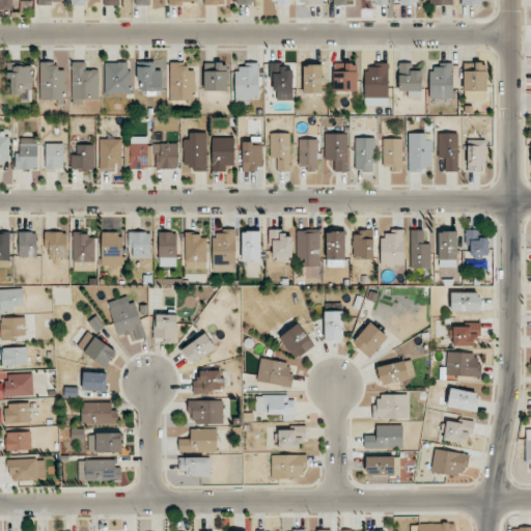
[(12,0),(0,0),(0,8),(12,9),(12,0)]
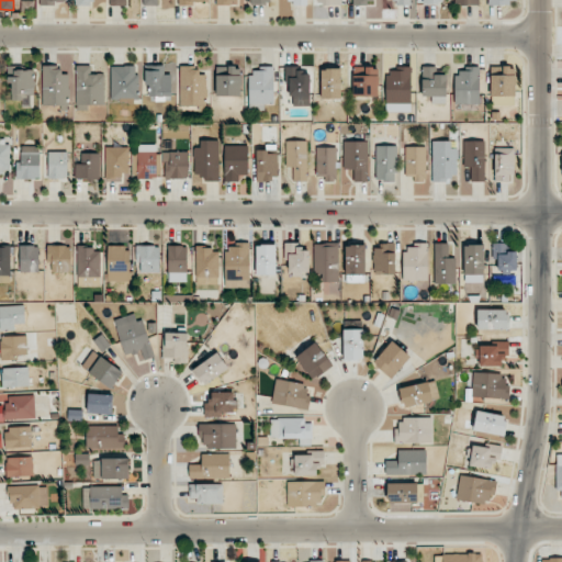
[(22,11),(34,11),(33,0),(22,0),(22,11)]
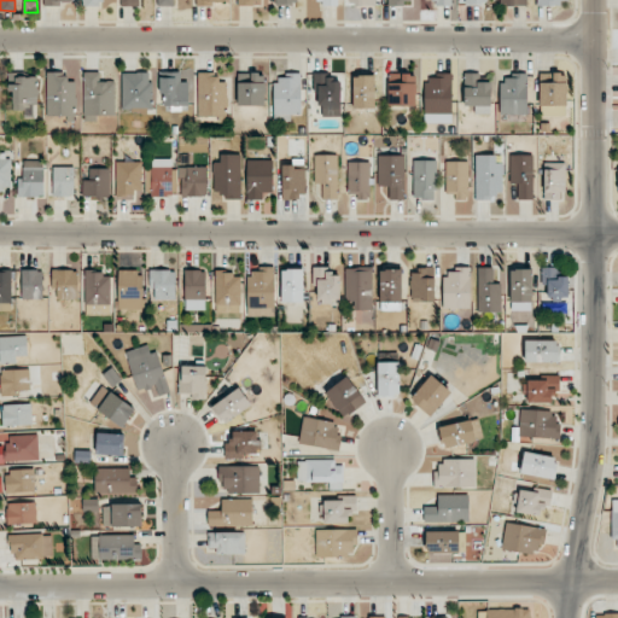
[(75,81),(68,81),(68,73),(47,71),(46,115),(74,116),(75,81)]
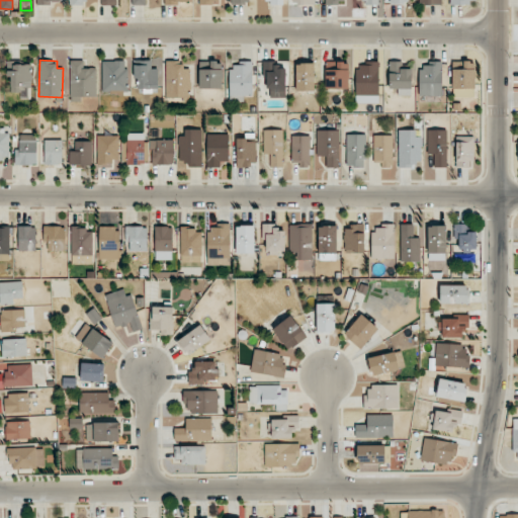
[(157,68),(151,68),(151,60),(134,61),(135,78),(138,78),(138,89),(158,89),(157,68)]
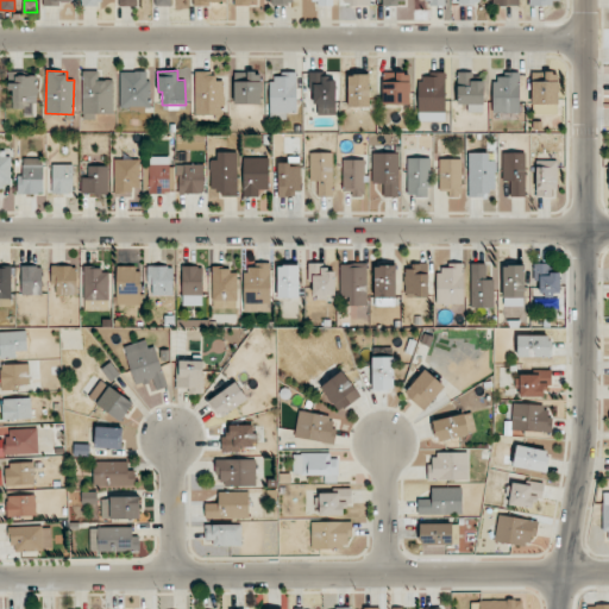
[(113,80),(99,80),(99,71),(82,71),(82,119),(95,119),(95,114),(113,113),(113,80)]
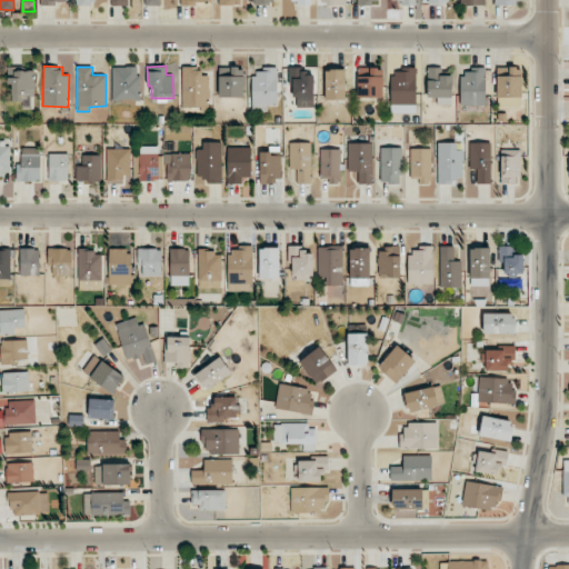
[(112,67),(112,100),(139,100),(138,67),(112,67)]
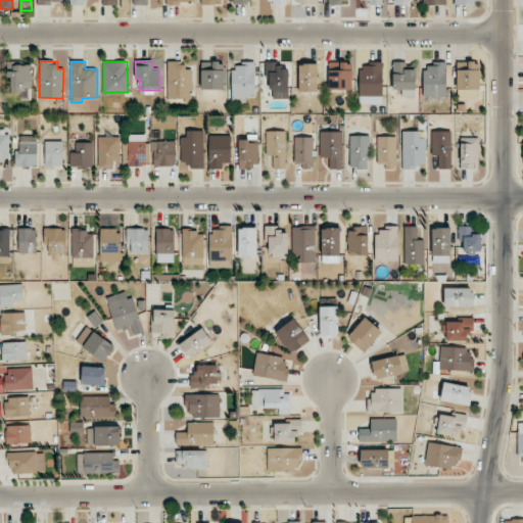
[(169,99),(190,98),(190,90),(192,89),(191,69),(183,69),(183,61),(167,61),(169,99)]
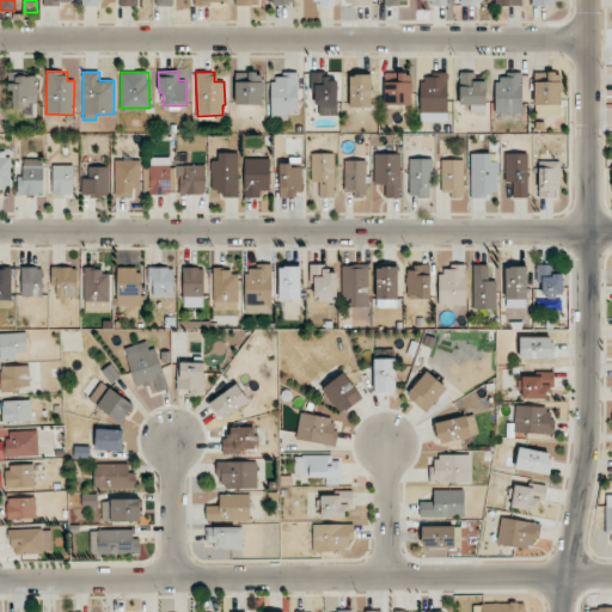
[(313,73),(314,115),(338,115),(337,72),(313,73)]
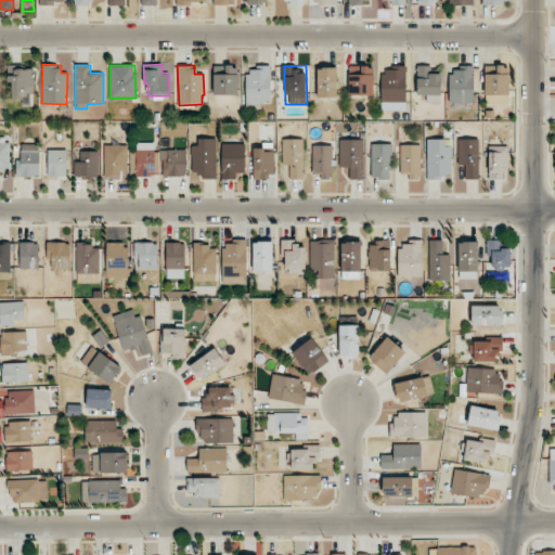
[(405,66),(388,65),(388,75),(382,75),(381,110),(405,111),(405,66)]
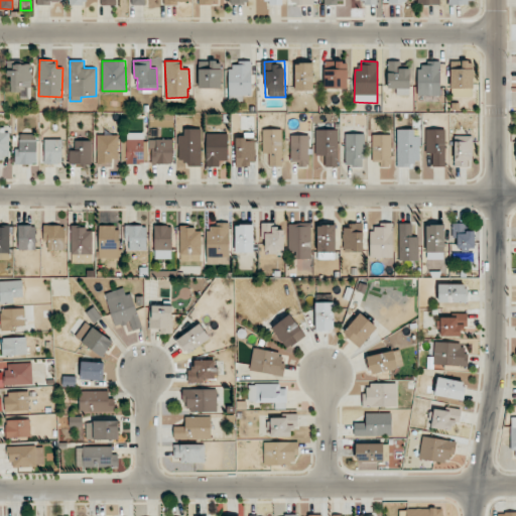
[(450,88),(473,88),(474,61),(450,60),(450,88)]
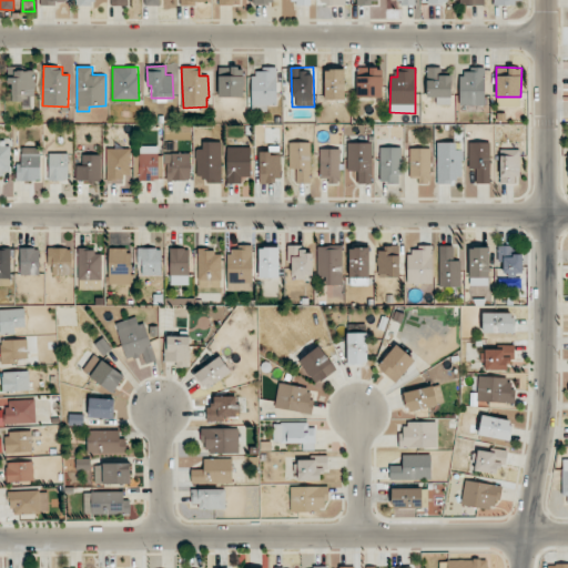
[(242,98),(243,68),(219,68),(217,97),(242,98)]
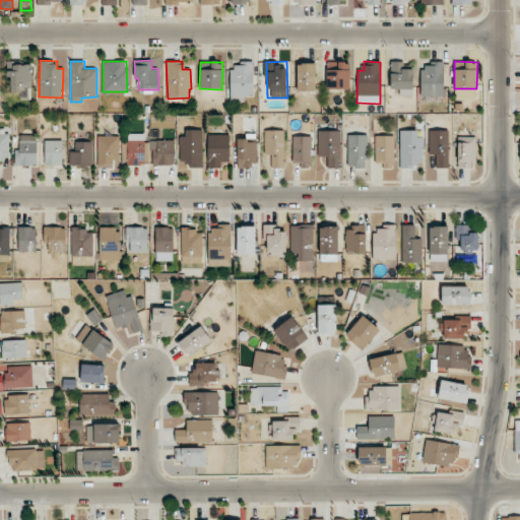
[(326,88),(349,89),(349,62),(327,62),(326,88)]
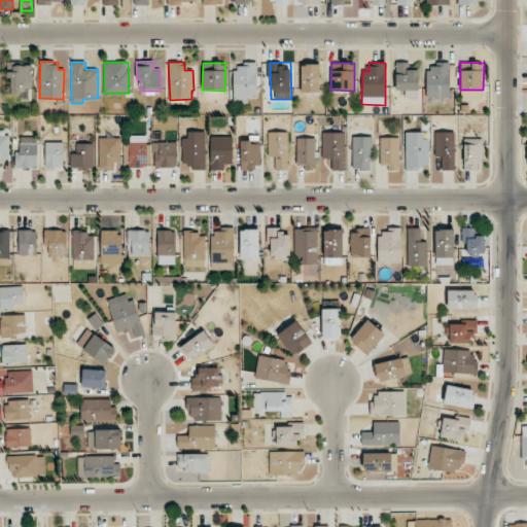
[(426,97),(449,98),(450,63),(427,63),(426,97)]
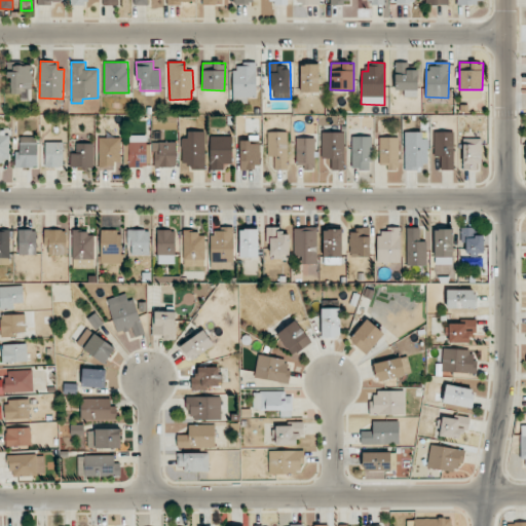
[(300,65),(300,92),(318,91),(318,64),(300,65)]
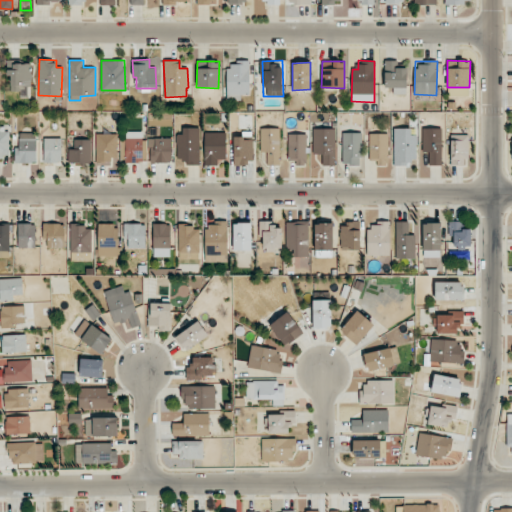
[(384,87),(393,88),(393,94),(406,94),(407,62),(384,62),(384,87)]
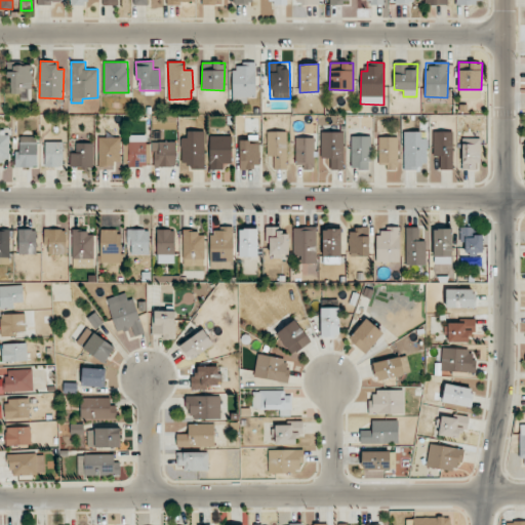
[(32,65),(7,65),(7,77),(11,77),(11,92),(31,93),(32,65)]
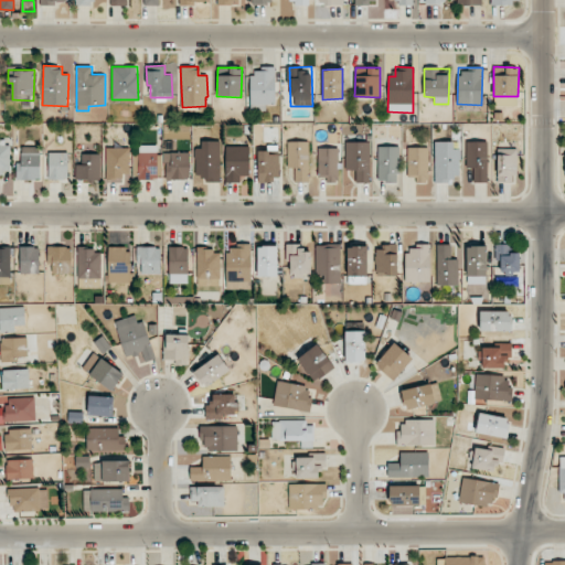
[(275,70),(249,70),(251,112),(266,112),(266,106),(276,106),(275,70)]
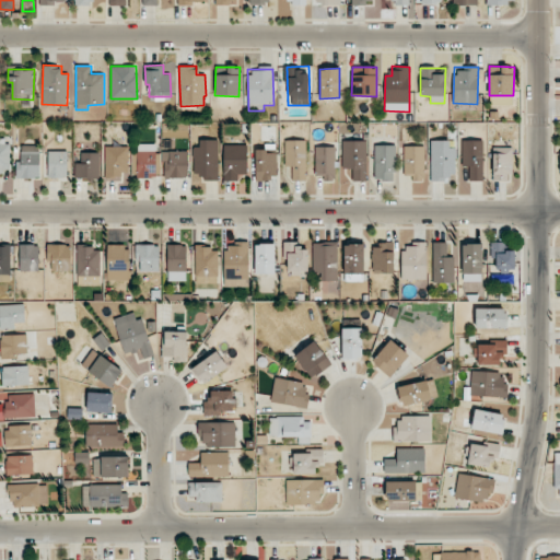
[(513,96),(489,96),(489,105),(513,104),(513,96)]
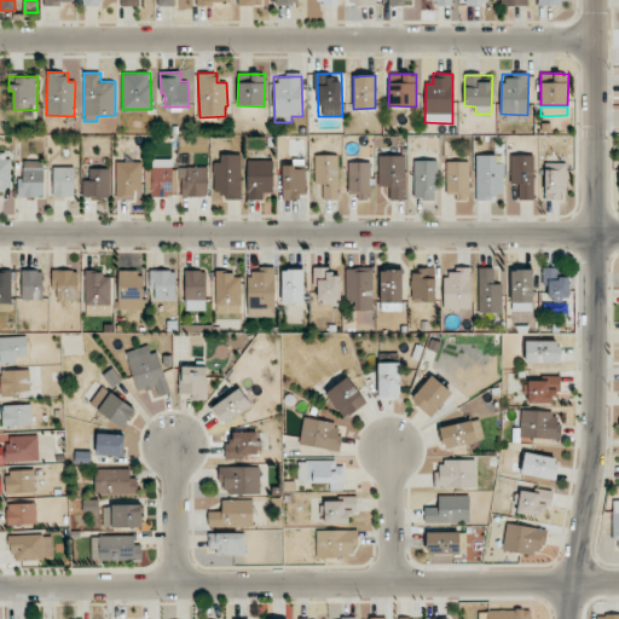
[(0,190),(10,191),(10,154),(0,152),(0,190)]
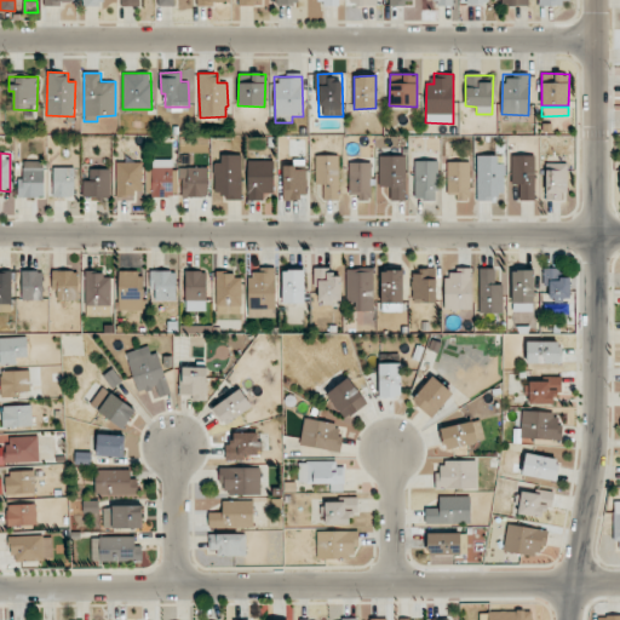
[(241,199),(241,155),(220,155),(220,164),(213,164),(214,199),(241,199)]
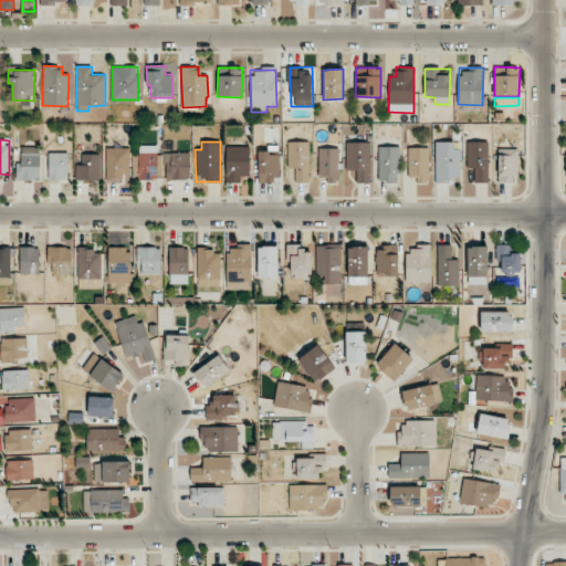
[(311,182),(310,142),(287,142),(289,168),(295,168),(295,182),(311,182)]
